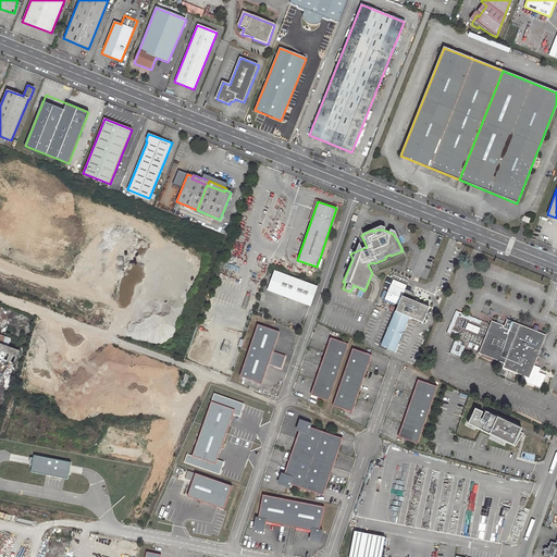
[(447,239),(440,237),(436,247),(444,249),(447,239)]
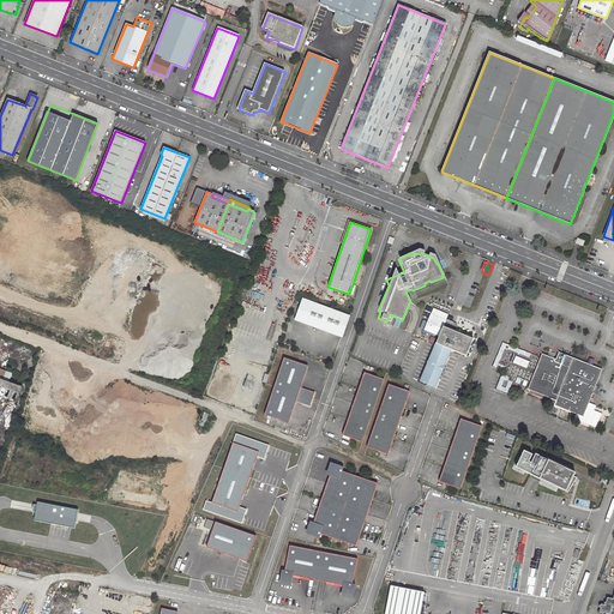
[(304,300),(296,319),(341,336),(348,317),(304,300)]
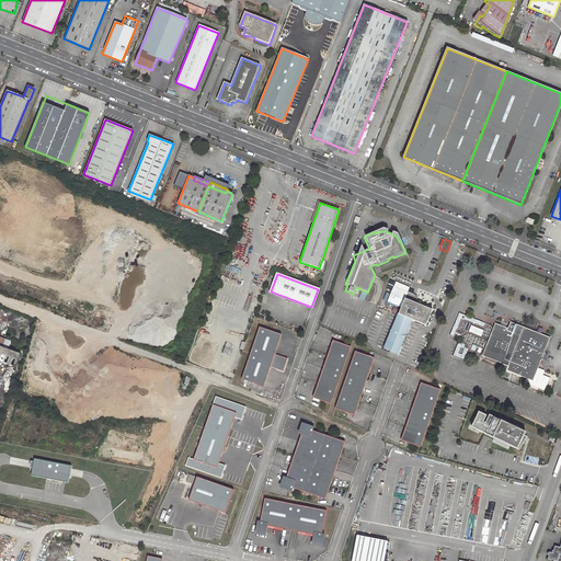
[(386,304),(400,310),(403,300),(410,286),(396,281),(386,304)]
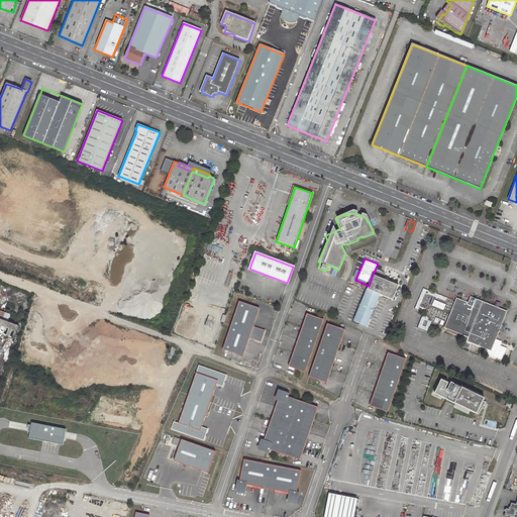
[(366,291),(353,321),(366,326),(380,295),(392,299),(397,287),(372,277),(369,286),(366,291)]
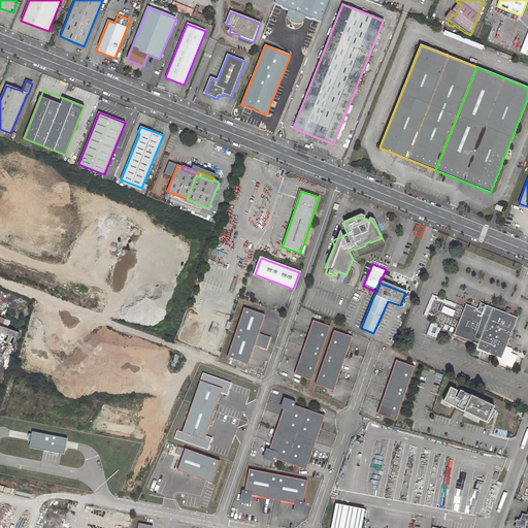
[(481,303),(479,308),(466,304),(464,308),(454,335),(472,342),(470,348),(472,349),(475,350),(475,349),(493,307),(481,303)]
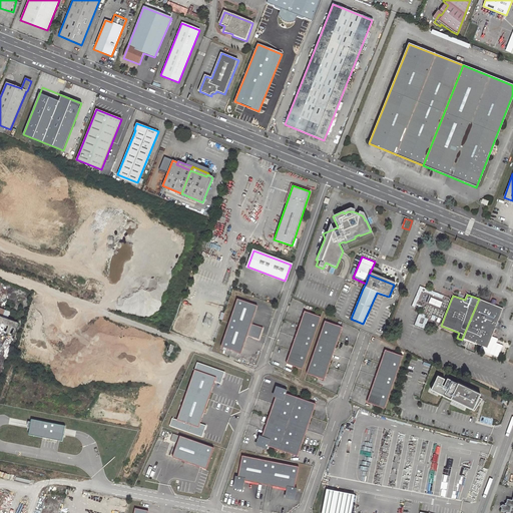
[(441,308),(443,302),(431,298),(429,303),(441,308)]
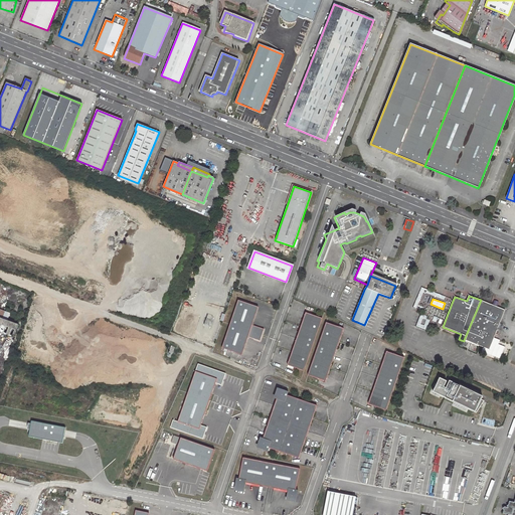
[(492,305),(481,300),(464,340),(483,348),(481,353),(499,360),(505,346),(498,344),(500,340),(494,338),(495,334),(498,335),(500,330),(497,329),(505,310),(497,307),(492,305)]
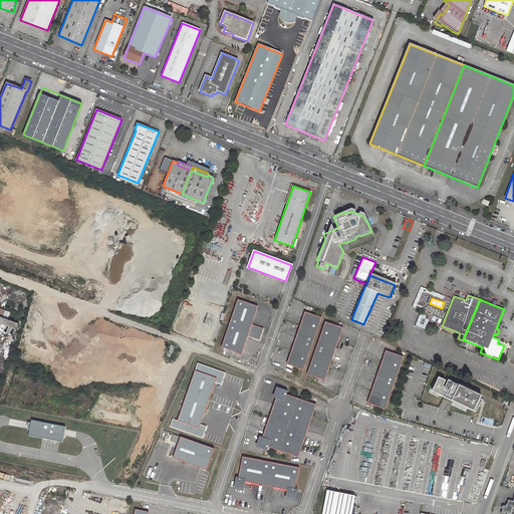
[(259,307),(239,300),(223,347),(243,354),(249,336),(261,340),(264,329),(253,325),(259,307)]
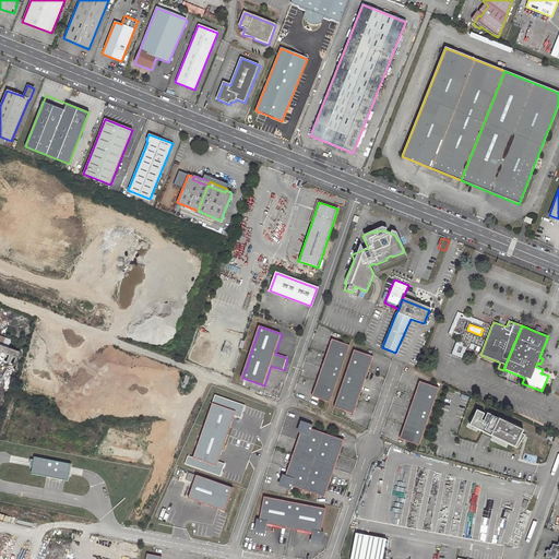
[(0,361),(14,367),(20,353),(8,348),(11,341),(0,336),(0,361)]
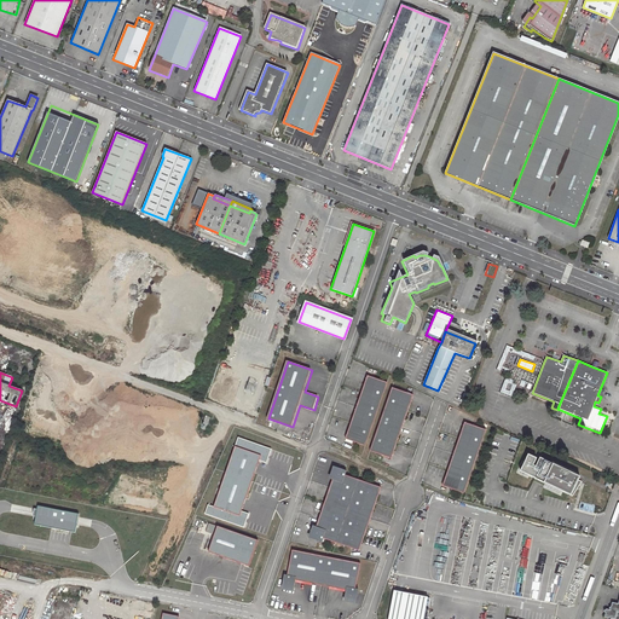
[(346,438),(365,445),(388,382),(369,375),(346,438)]
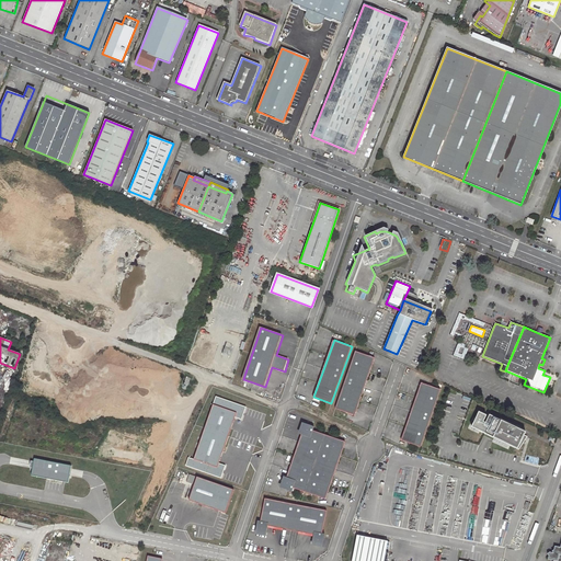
[(458,342),(454,356),(464,361),(468,348),(465,347),(466,344),(458,342)]
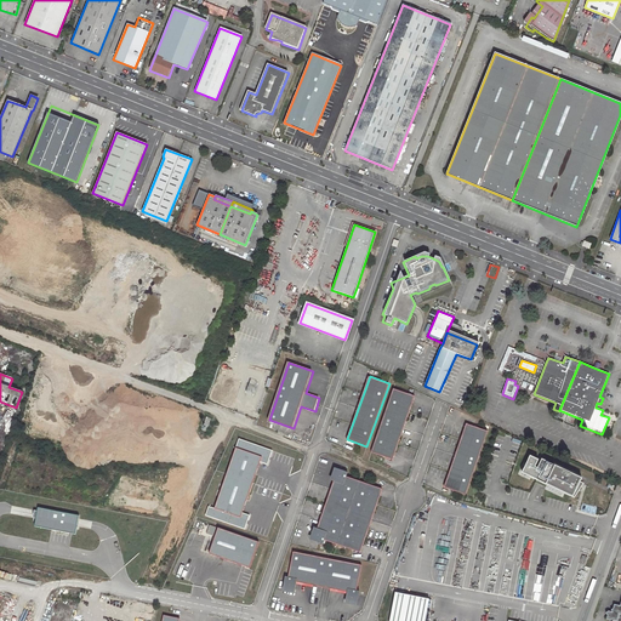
[(372,451),(393,460),(416,397),(394,389),(372,451)]
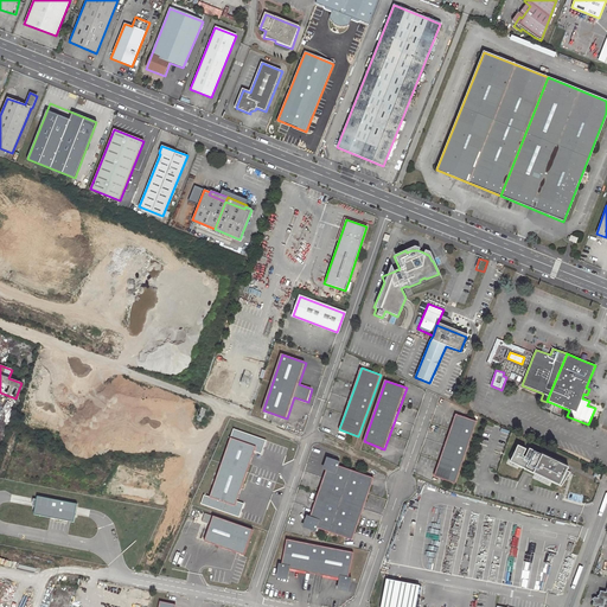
[(477,421),(457,414),(434,475),(455,484),(477,421)]
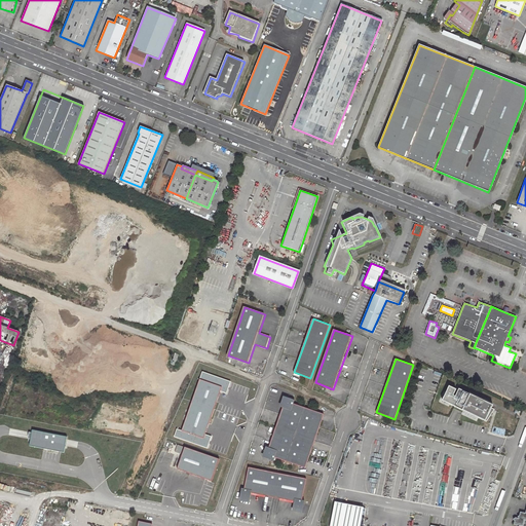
[(203,371),(200,378),(223,386),(221,391),(227,393),(231,381),(203,371)]
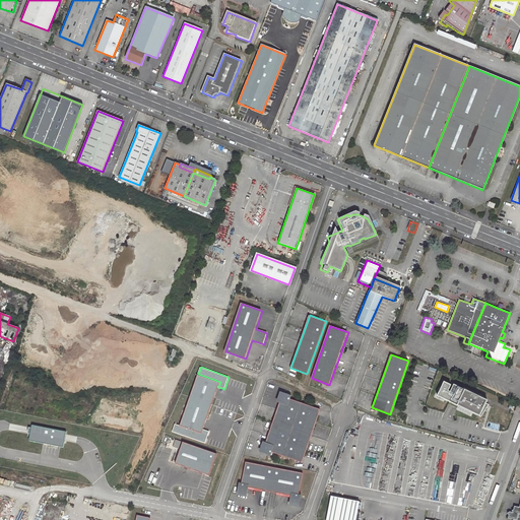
[(220,382),(198,374),(180,425),(202,433),(203,429),(218,387),(220,382)]
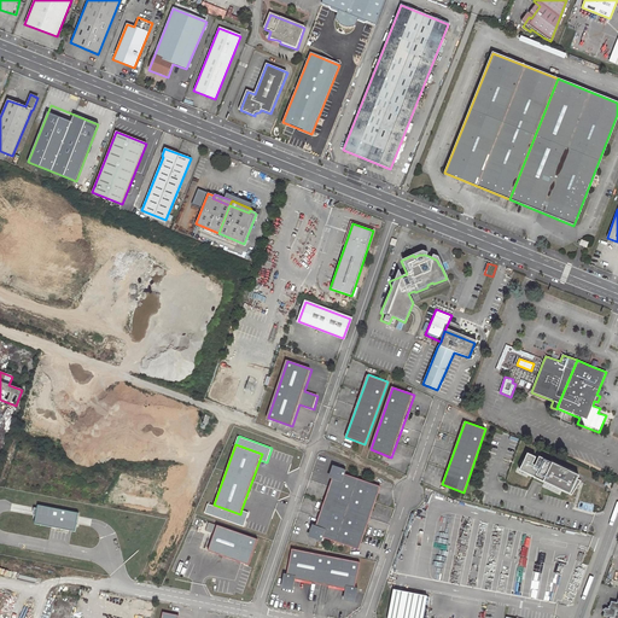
[(570,495),(578,477),(538,458),(535,466),(532,465),(536,458),(528,454),(519,471),(570,495)]
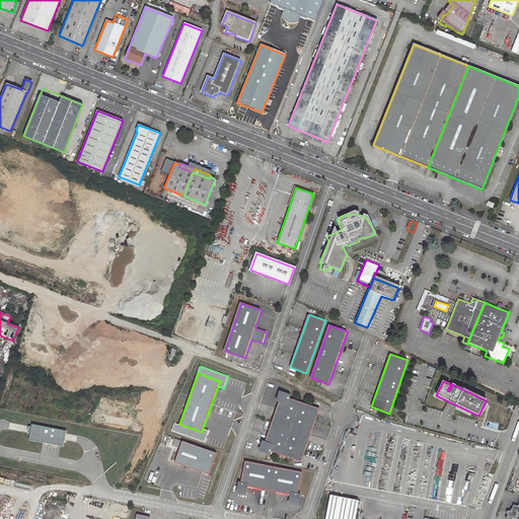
[(264,440),(261,450),(270,454),(271,450),(301,461),(319,409),(290,397),(291,394),(282,391),(278,401),(279,401),(266,441),(264,440)]
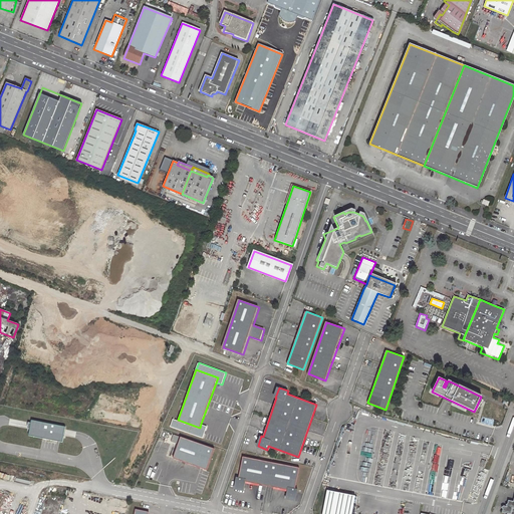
[(480,399),(474,412),(475,413),(483,401),(480,399)]
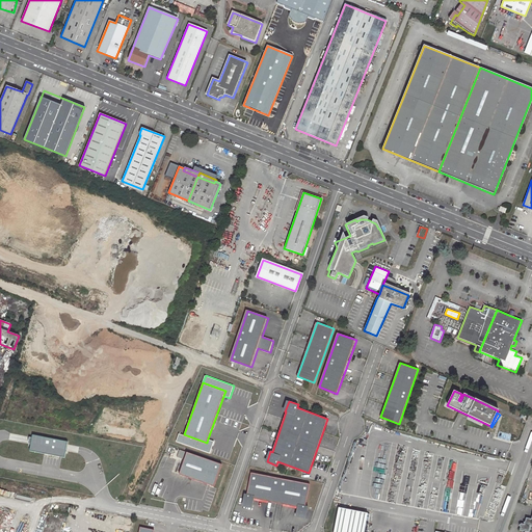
[(207,443),(184,434),(180,433),(177,442),(210,454),(214,441),(208,439),(207,443)]
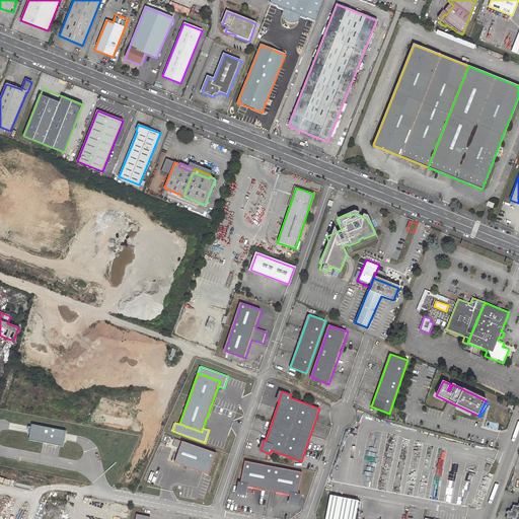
[(66,430),(31,424),(28,440),(63,446),(66,430)]
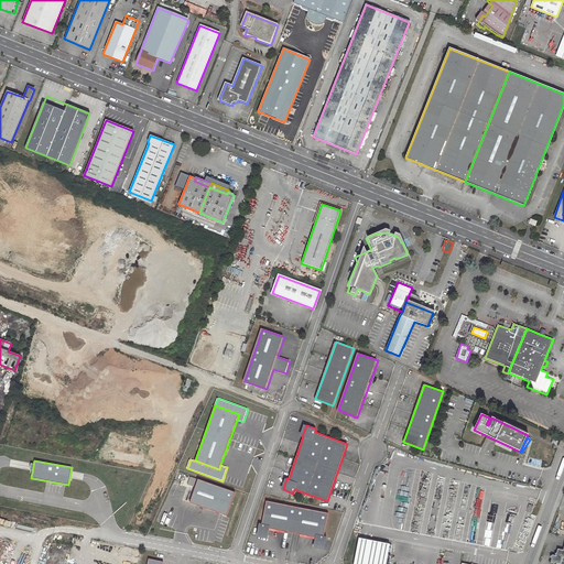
[(192,503),(199,480),(192,477),(183,500),(192,503)]
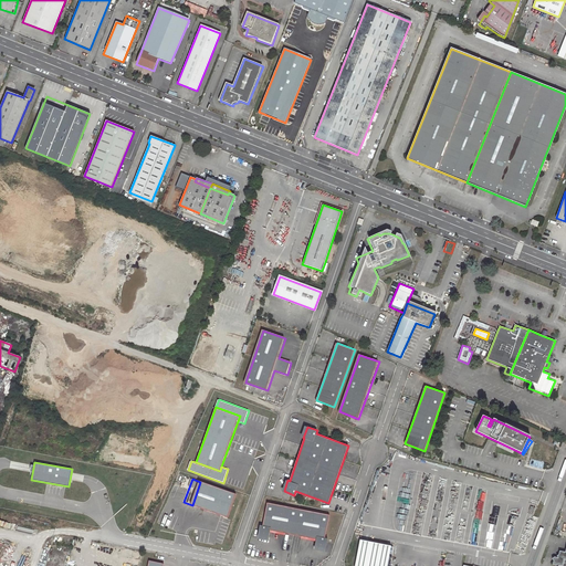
[(200,482),(192,505),(229,519),(237,495),(200,482)]
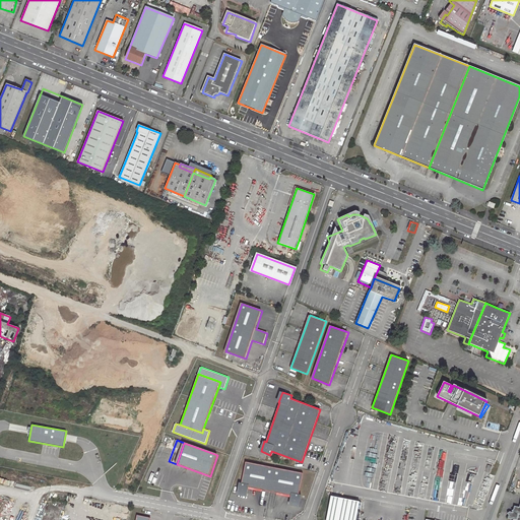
[(239,482),(237,493),(246,495),(249,484),(291,493),(289,504),(299,505),(301,495),(299,495),(303,473),(246,462),(241,483),(239,482)]
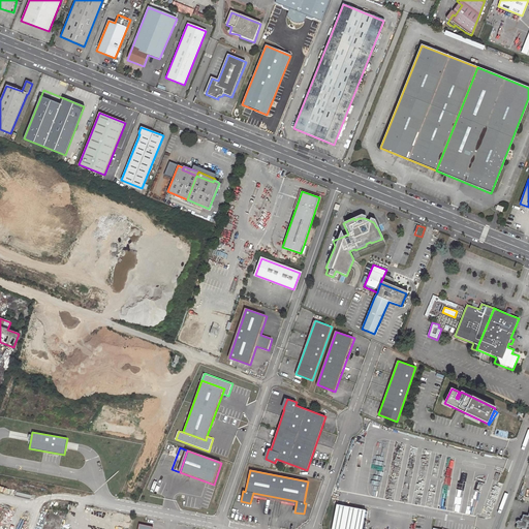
[(360,528),(364,509),(337,504),(333,528),(360,528)]
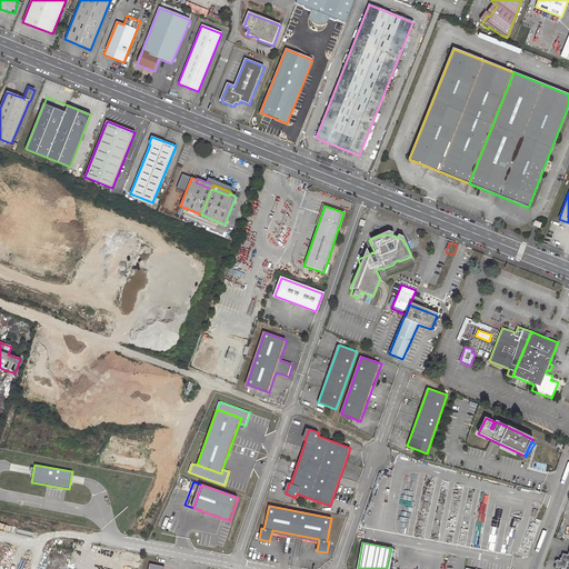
[(568,568),(568,548),(567,556),(562,555),(561,561),(558,560),(555,562),(556,563),(555,568),(561,568),(568,568)]
